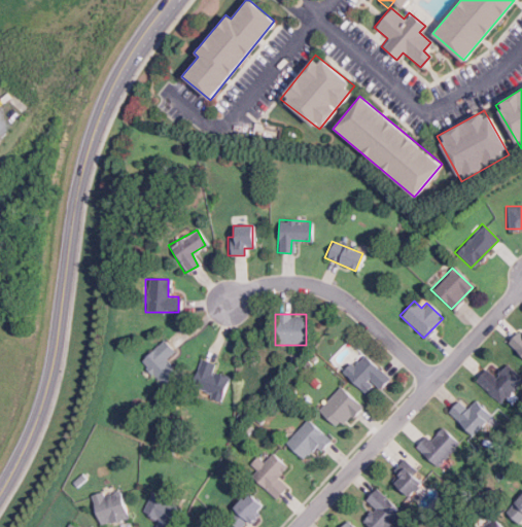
[(521,336),(517,330),(506,342),(521,358),(521,336)]
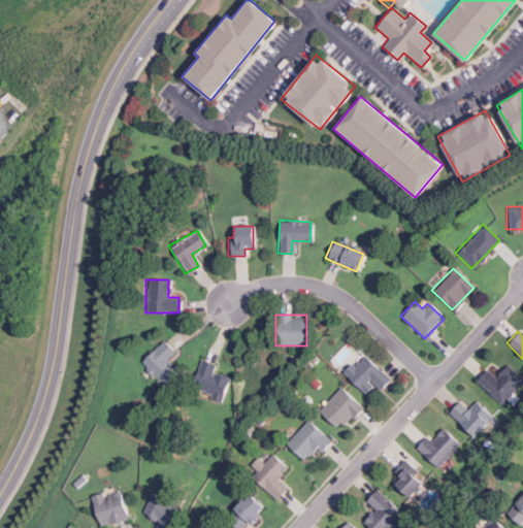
[(139,361),(162,386),(175,372),(163,360),(172,351),(162,339),(139,361)]
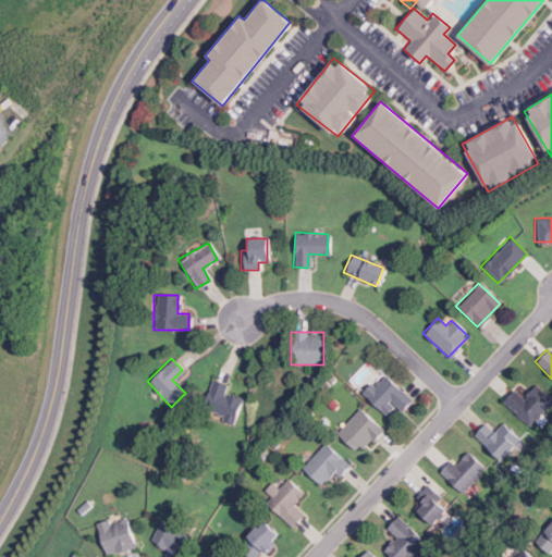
[(399,411),(409,400),(381,372),(362,393),(382,412),(391,404),(399,411)]
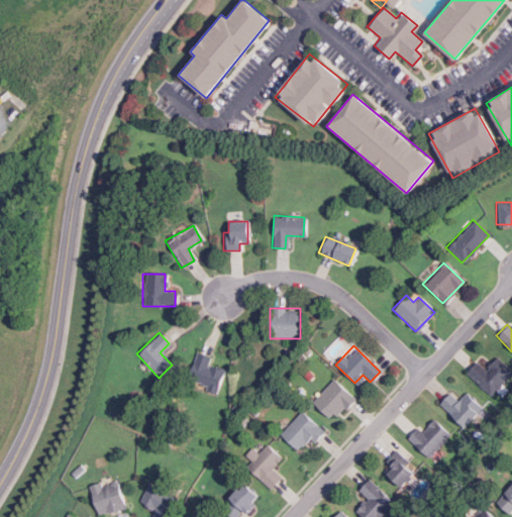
[(184,380),(214,391),(222,370),(206,364),(209,356),(195,351),(184,380)]
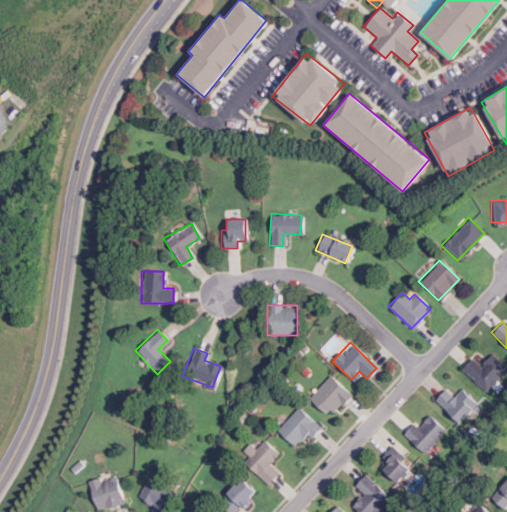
[(470,358),(460,368),(483,391),(506,368),(490,353),(478,365),(470,358)]
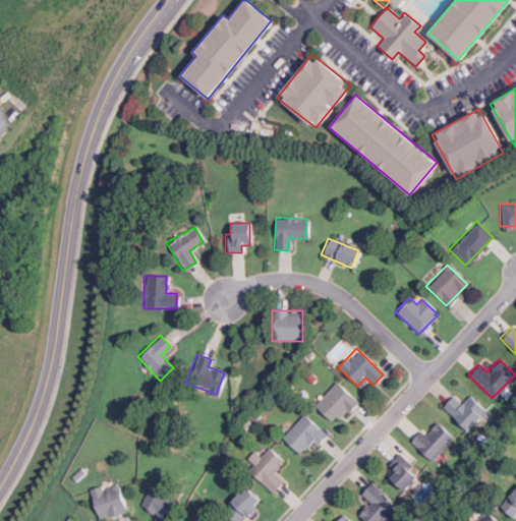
[(356,403),(335,381),(312,403),(334,424),(356,403)]
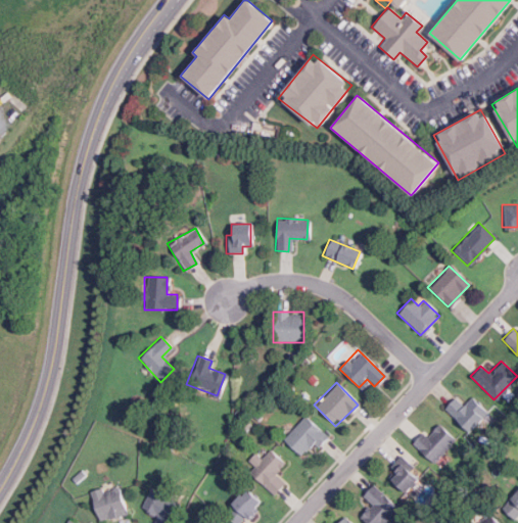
[(453,397),(443,408),(467,431),(486,413),(469,396),(461,405),(453,397)]
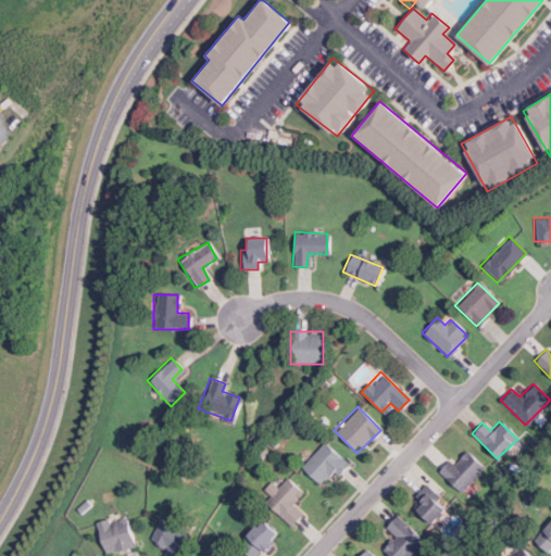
[(345,463),(323,442),(299,466),(321,487),(345,463)]
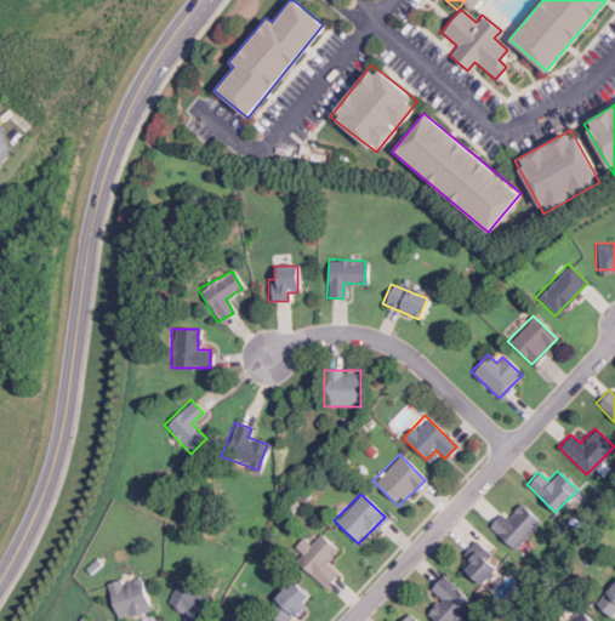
[(512,548),(539,522),(518,502),(504,517),(500,513),(488,524),(512,548)]
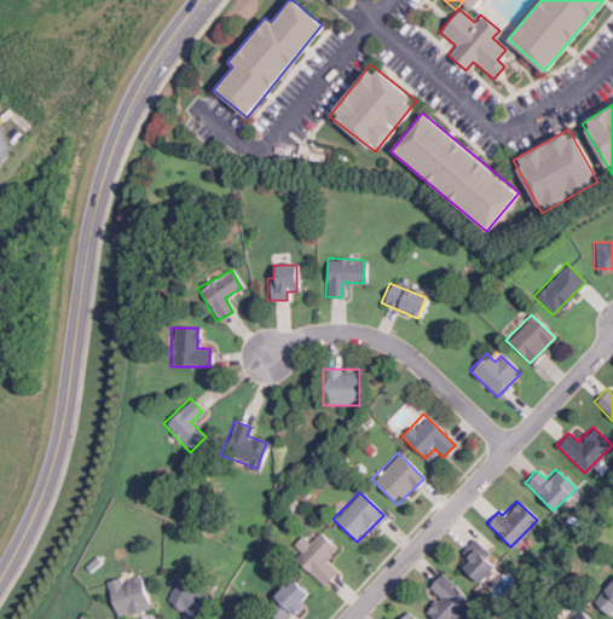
[(334,572),(322,560),(334,548),(317,532),(291,557),(321,585),(334,572)]
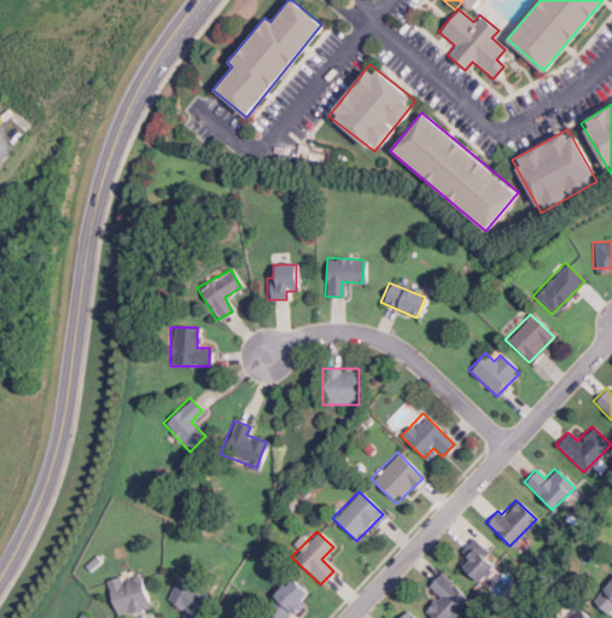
[(459,549),(467,559),(460,565),(477,582),(494,565),(470,540),(459,549)]
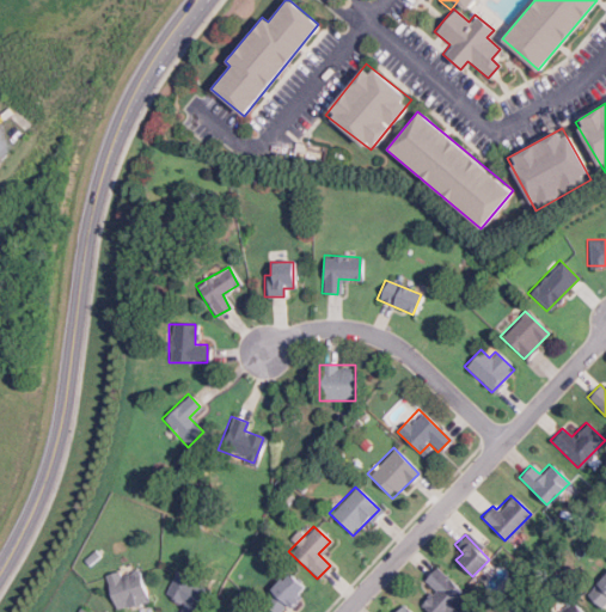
[(446,611),(464,594),(435,567),(422,580),(433,591),(418,605),(426,611),(446,611)]
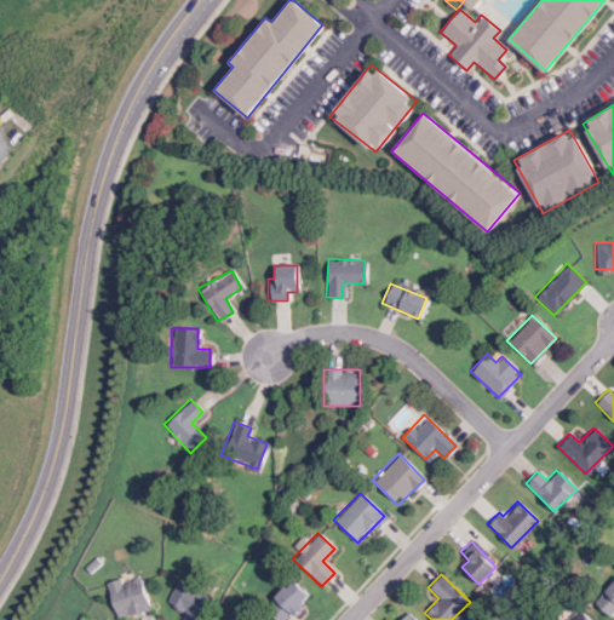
[(148,609),(138,575),(105,584),(115,618),(148,609)]
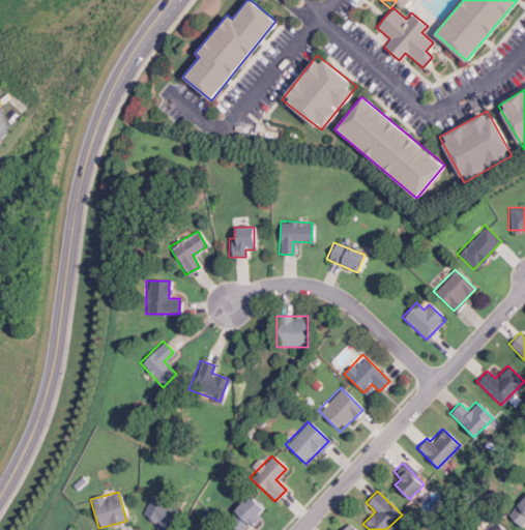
[(524,495),(507,512),(523,528),(524,526),(524,495)]
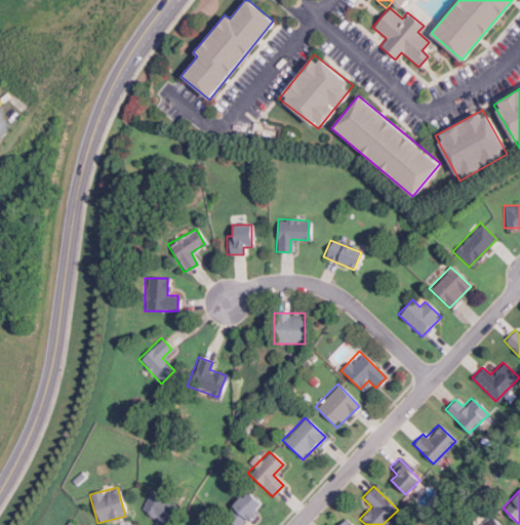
[(241,524),(261,506),(246,491),(223,515),(233,524),(241,524)]
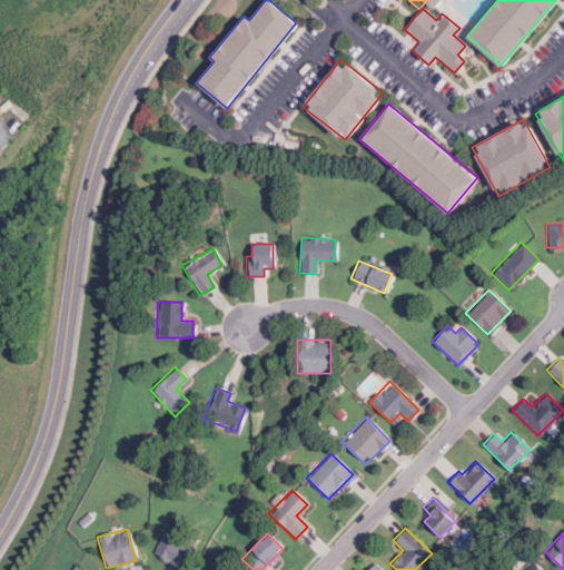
[(182,569),(191,546),(159,534),(152,554),(169,560),(165,569),(182,569)]
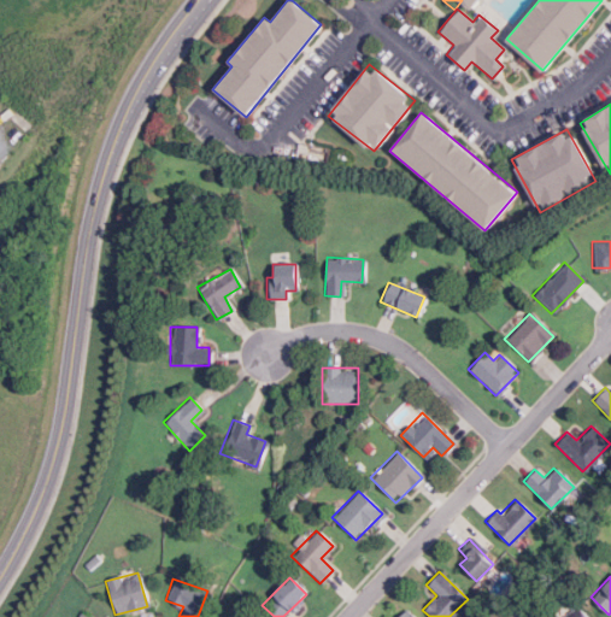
[(562,616),(586,616),(574,605),(562,616)]
